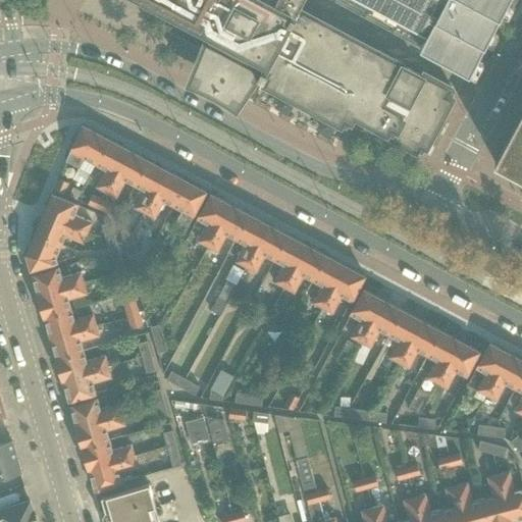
[(146,0),(205,32),(207,33),(196,60),(187,82),(207,90),(225,100),(235,106),(256,75),(259,77),(260,77),(258,81),(259,81),(346,127),(353,114),(353,115),(369,123),(368,125),(421,153),(426,144),(439,119),(454,94),(296,9),(300,0),(146,0)]
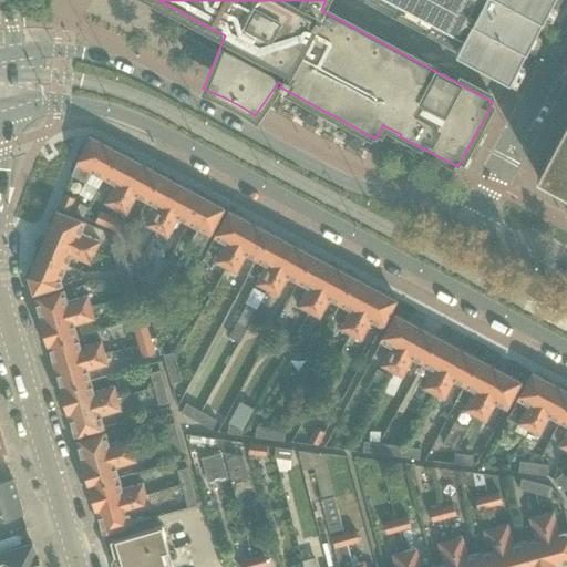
[(363,0),(508,79),(550,0),(363,0)]
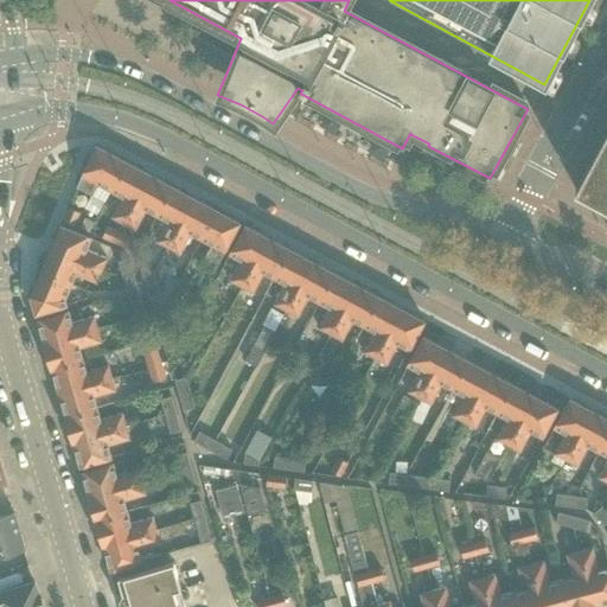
[(606,128),(574,189),(606,206),(606,204),(606,128)]
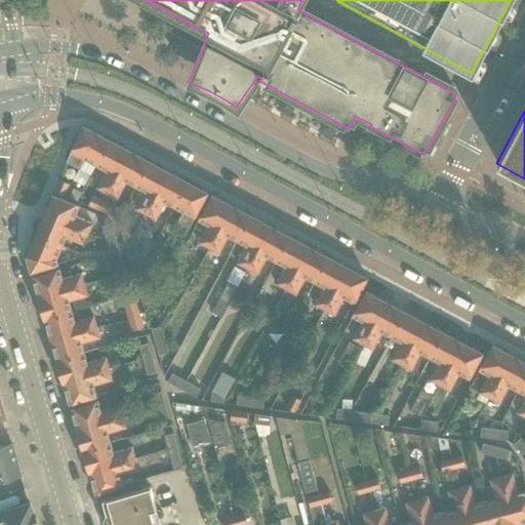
[(71,152),(67,162),(75,166),(79,168),(84,160),(94,166),(109,139),(82,125),(71,152)]
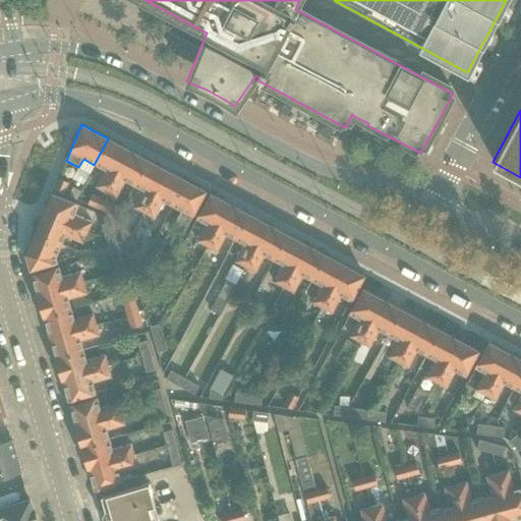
[(108,138),(94,165),(104,170),(95,187),(106,192),(129,150),(108,138)]
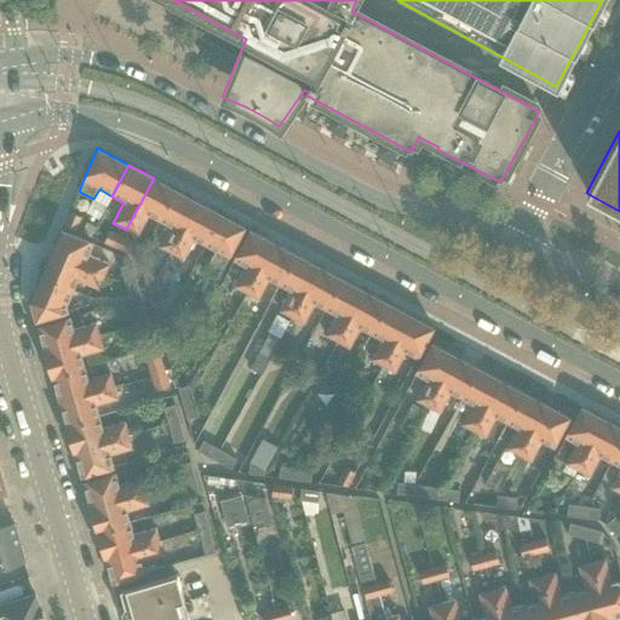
[(154,178),(126,229),(138,236),(148,216),(160,222),(176,190),(154,178)]
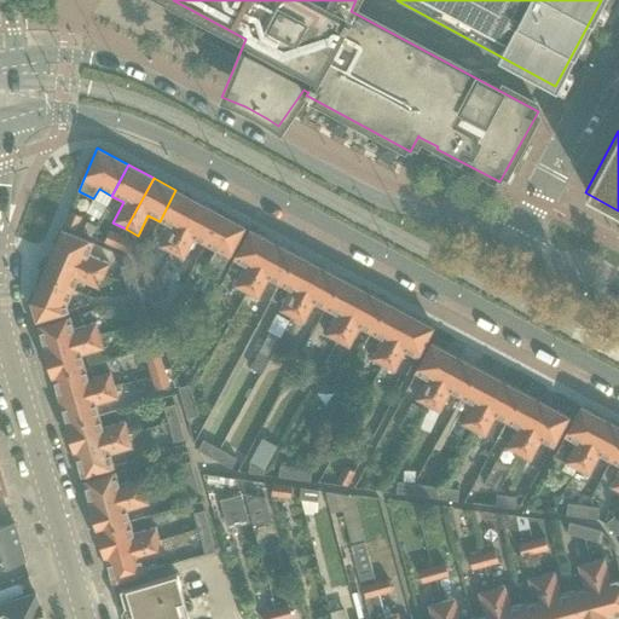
[(168,226),(158,247),(172,254),(198,202),(175,190),(160,221),(168,226)]
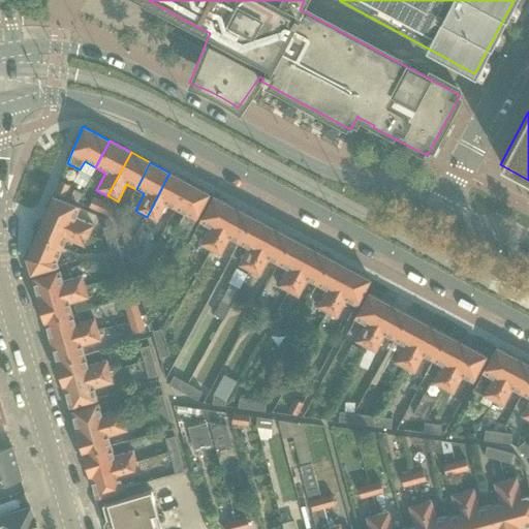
[(169,173),(147,217),(156,222),(165,205),(175,210),(189,184),(169,173)]
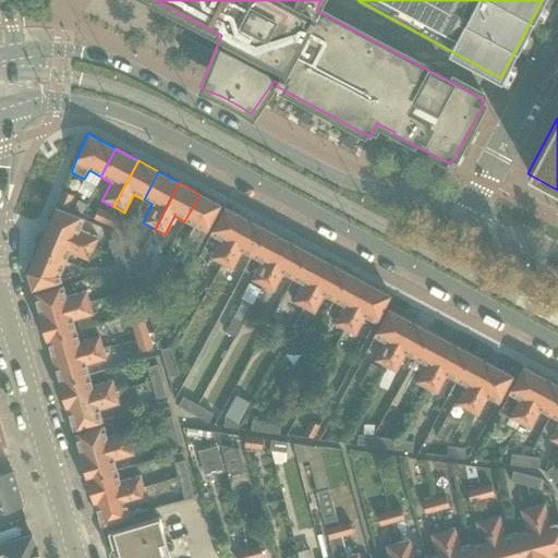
[(63,192),(58,203),(59,203),(68,207),(73,196),(63,192)]
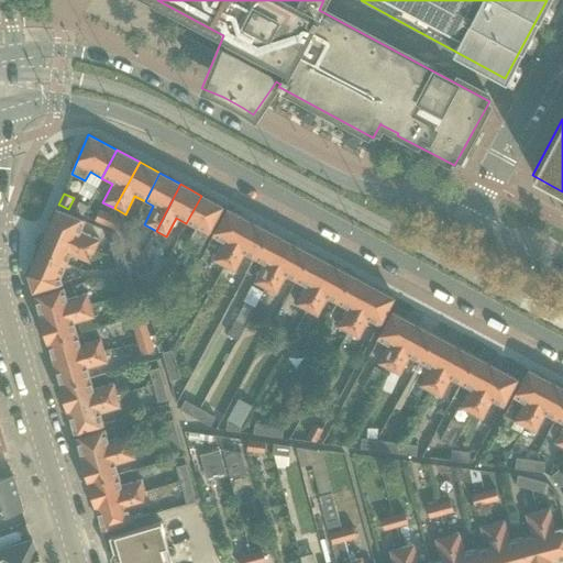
[(195,228),(186,246),(197,252),(207,234),(211,225),(218,214),(222,207),(201,196),(186,223),(195,228)]
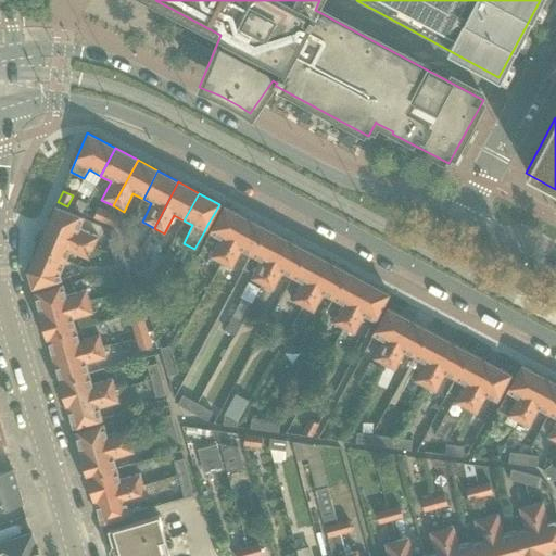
[(55,206),(46,228),(93,249),(95,245),(98,238),(79,229),(84,218),(75,215),(63,210),(55,206)]
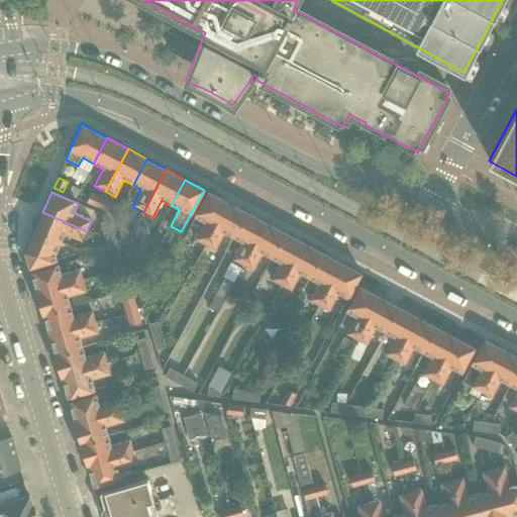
[(87,202),(97,206),(102,197),(91,192),(87,202)]
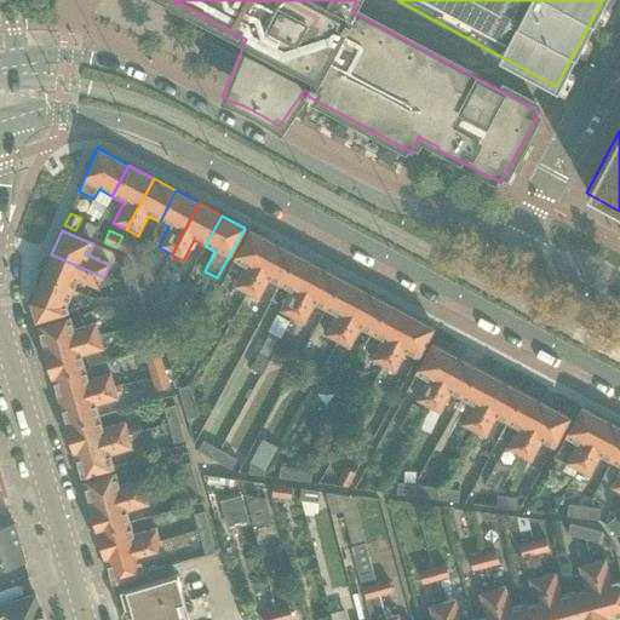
[(245,267),(234,286),(247,293),(274,244),(251,230),(240,252),(235,260),(241,264),(245,267)]
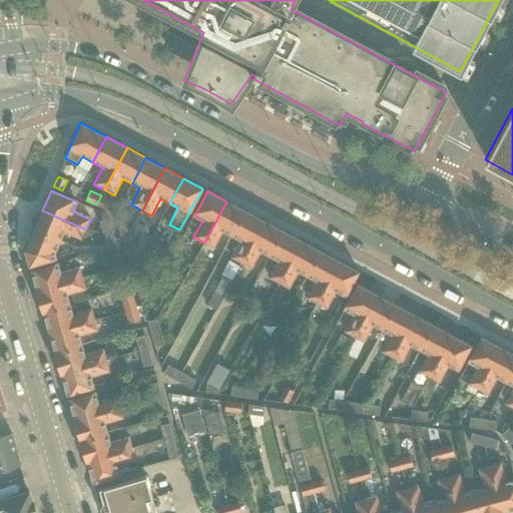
[(101,195),(96,204),(106,208),(110,199),(101,195)]
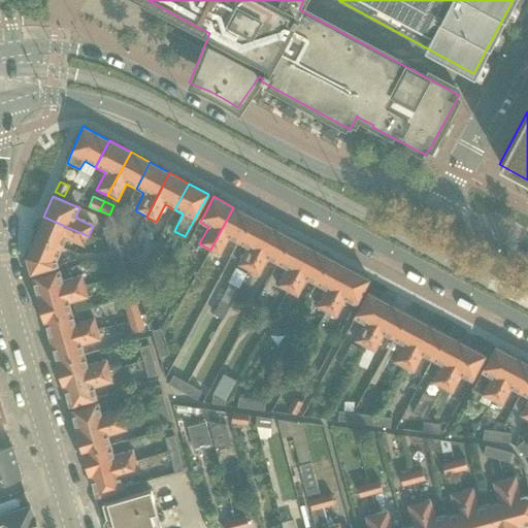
[(233,207),(210,250),(220,255),(221,254),(229,259),(237,242),(239,243),(253,218),(233,207)]
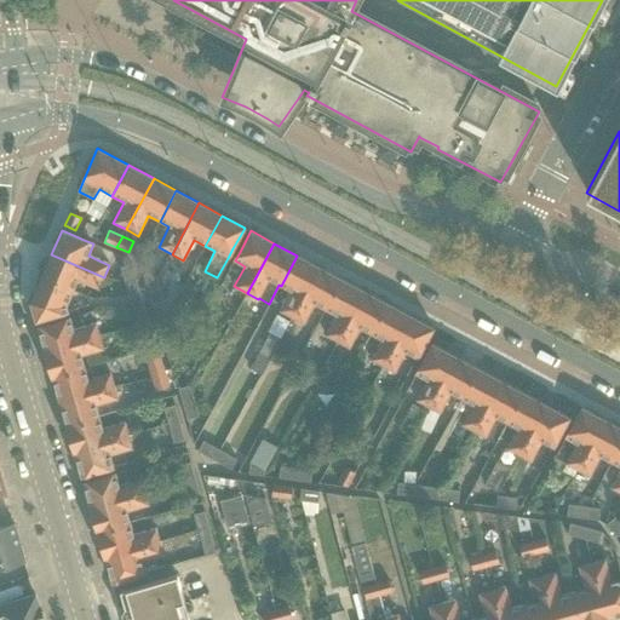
[(51,254),(41,277),(74,291),(78,281),(89,287),(98,291),(104,277),(51,254)]
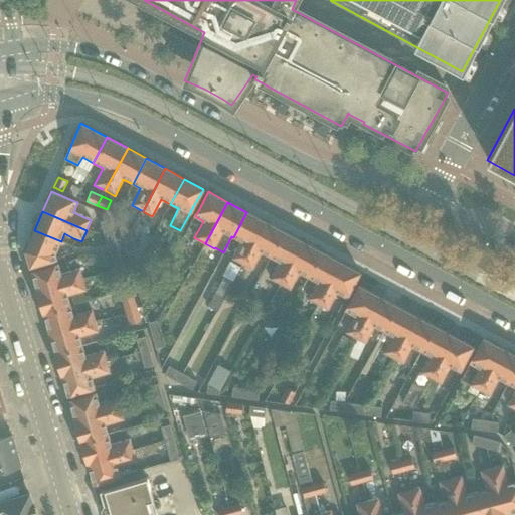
[(241,241),(232,259),(242,264),(266,222),(246,212),(233,237),(241,241)]
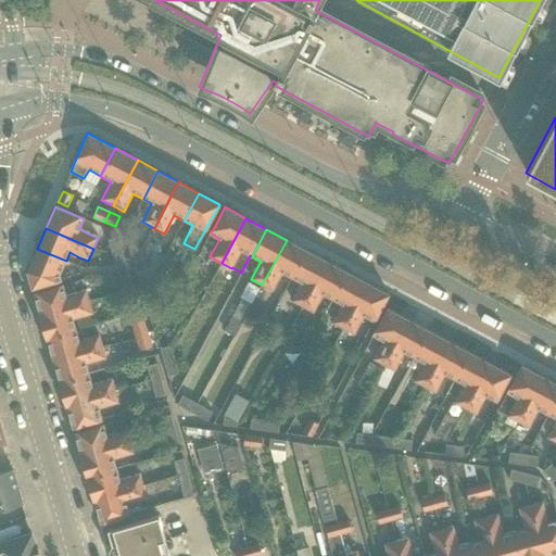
[(117,238),(108,240),(116,267),(126,264),(117,238)]
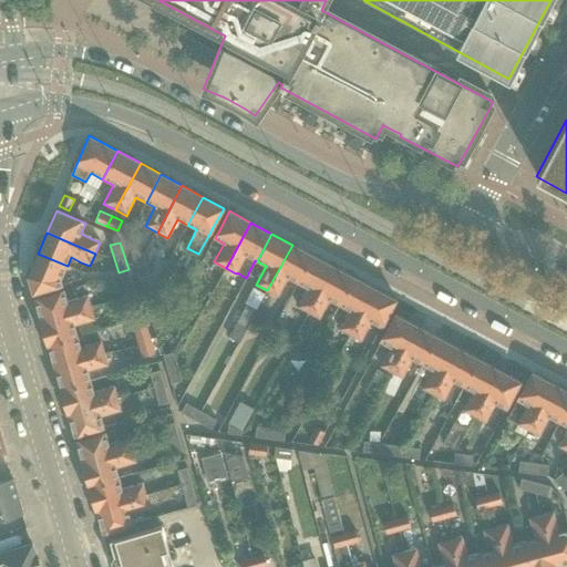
[(292,245),(267,290),(278,296),(288,278),(289,278),(291,279),(298,284),(312,256),(292,245)]
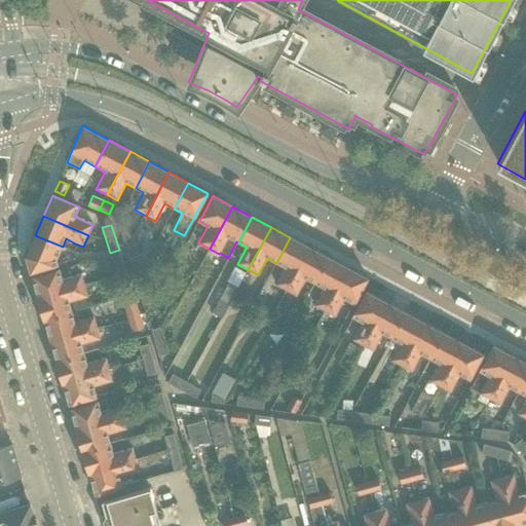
[(129,230),(121,233),(126,251),(133,239),(129,230)]
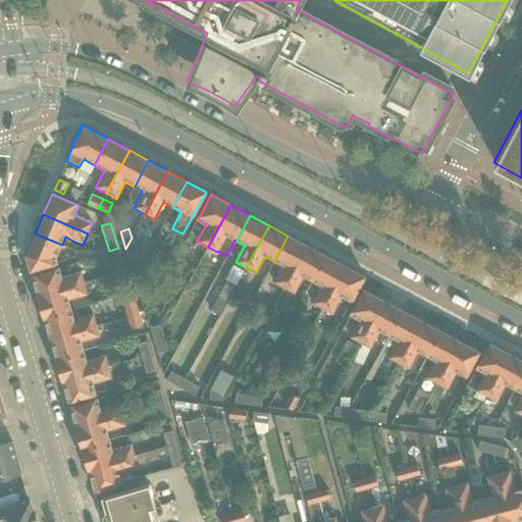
[(35,233),(25,255),(30,271),(57,262),(56,258),(62,245),(35,233)]
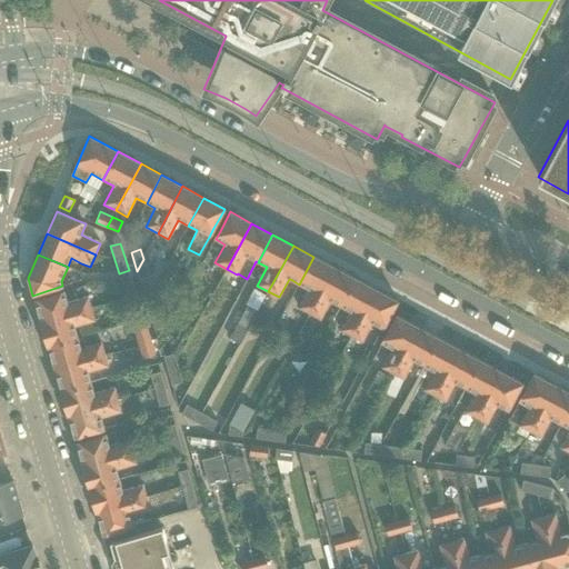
[(308,289),(298,308),(310,313),(335,268),(313,257),(299,285),(308,289)]
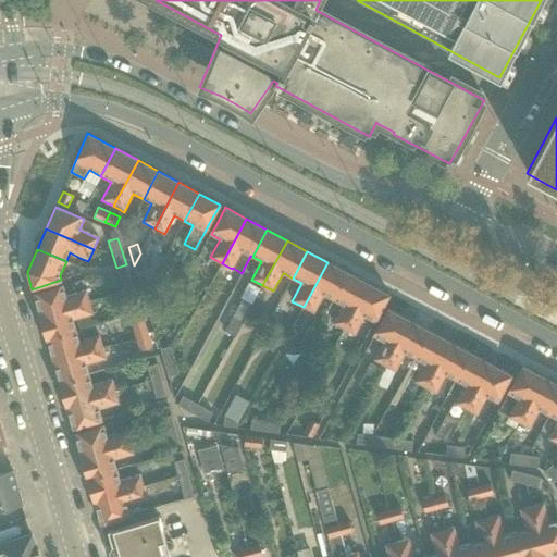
[(140,254),(134,265),(136,273),(146,271),(140,254)]
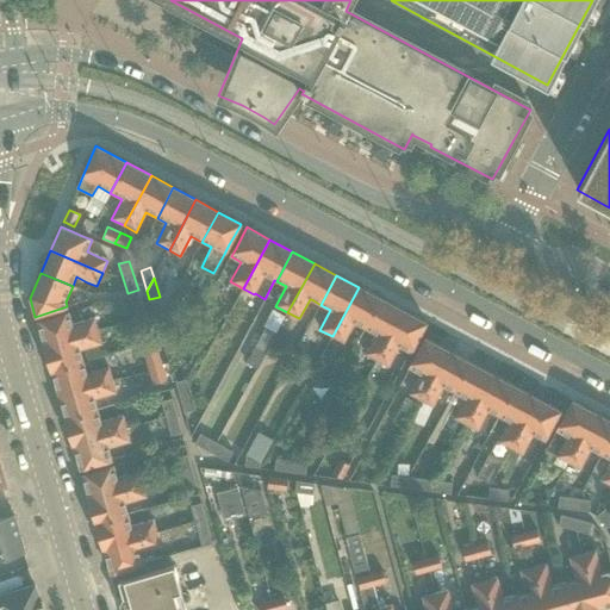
[(359,287),(332,336),(343,342),(354,323),(366,329),(381,299),(359,287)]
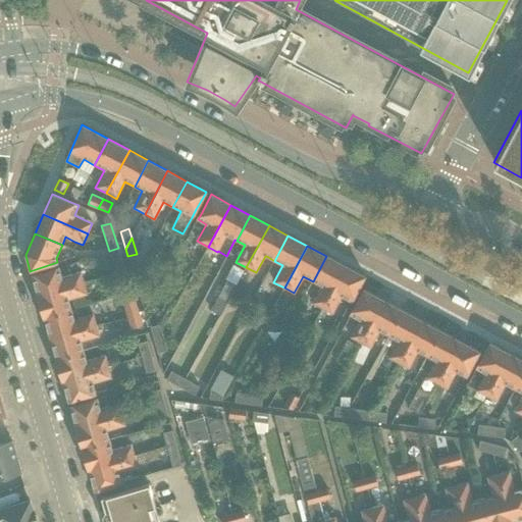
[(118,248),(109,251),(116,273),(125,271),(118,248)]
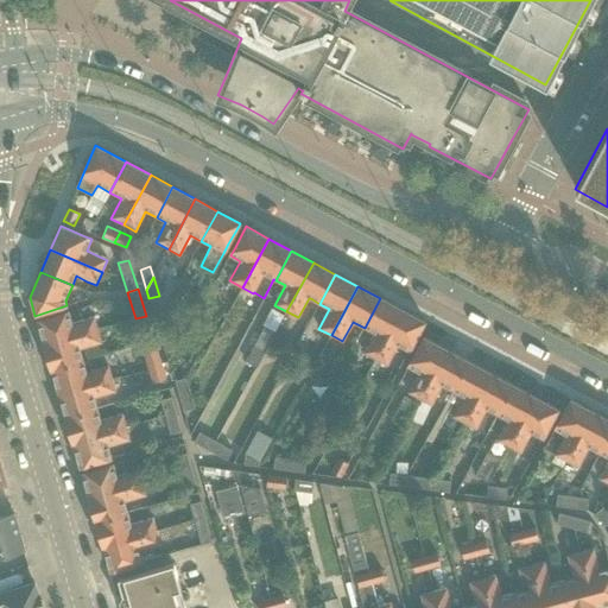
[(373,333),(363,352),(375,359),(403,310),(380,298),(365,328),(373,333)]
